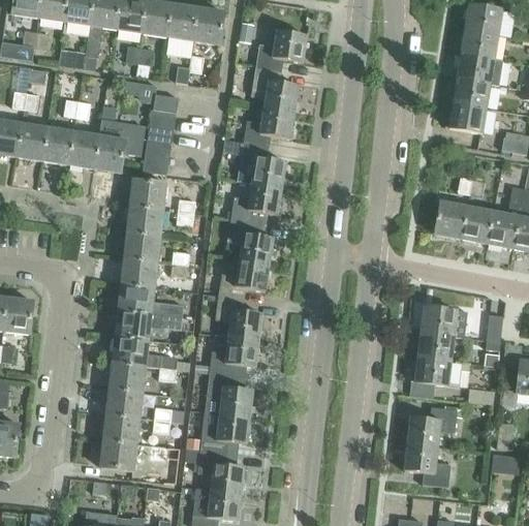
[(38,20),(41,0),(14,0),(11,16),(38,20)]
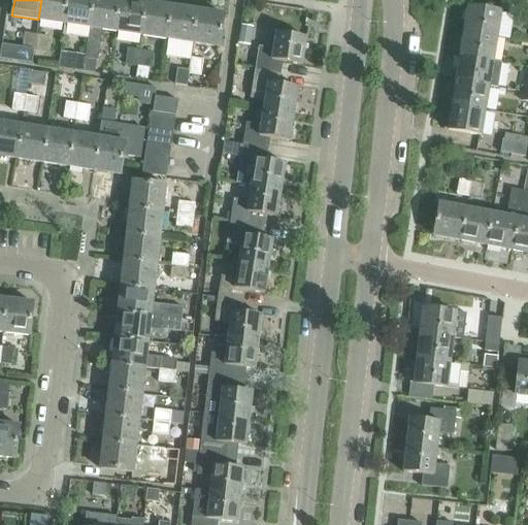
[(41,0),(38,20),(64,23),(67,0),(41,0)]
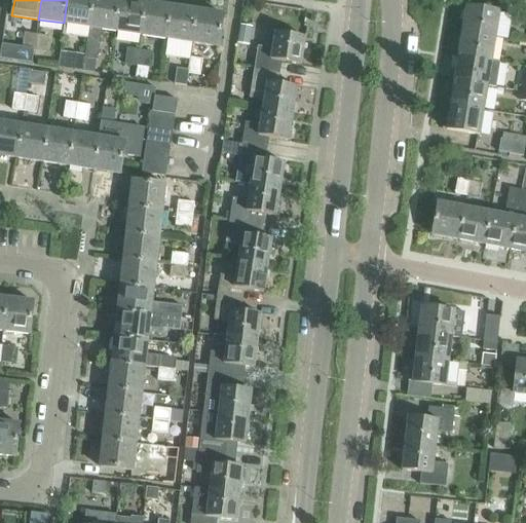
[(67,0),(64,23),(63,32),(69,33),(73,30),(88,32),(94,0),(67,0)]
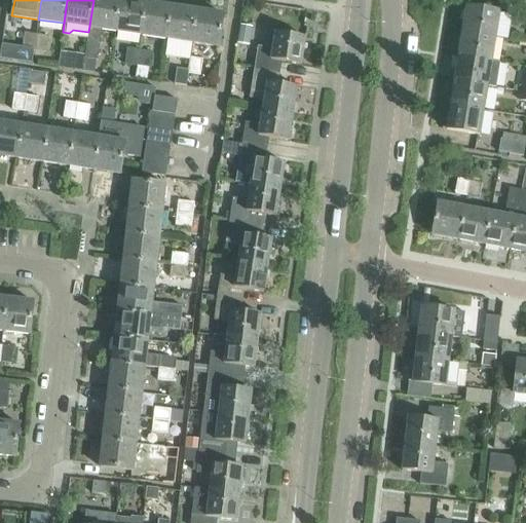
[(115,31),(120,0),(94,0),(88,32),(85,50),(83,68),(95,70),(97,58),(98,58),(103,29),(115,31)]
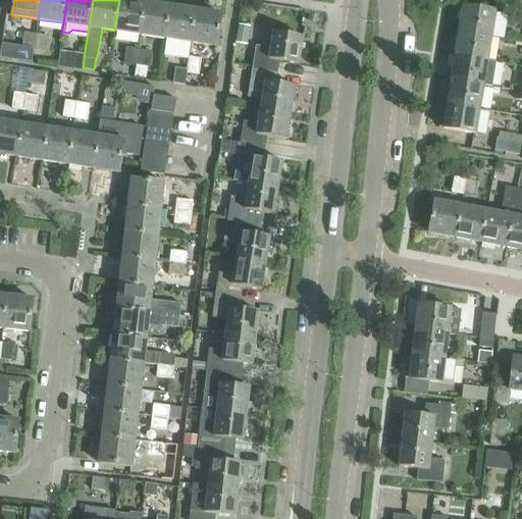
[(140,35),(145,1),(137,0),(119,0),(114,31),(140,35)]
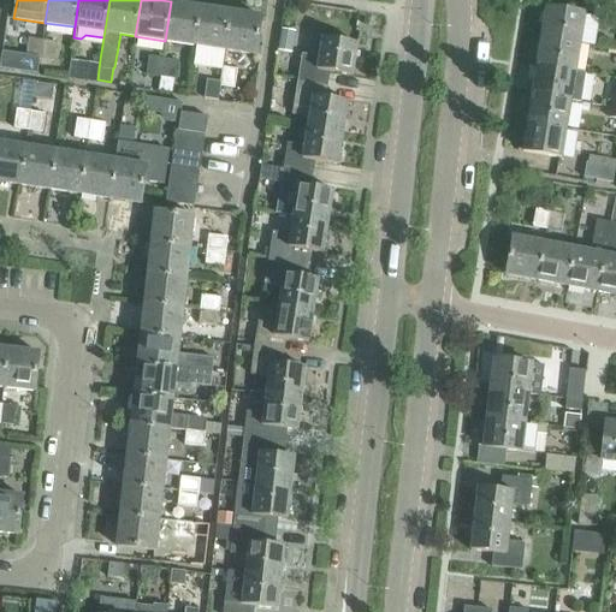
[(195,45),(201,6),(171,1),(165,41),(195,45)]
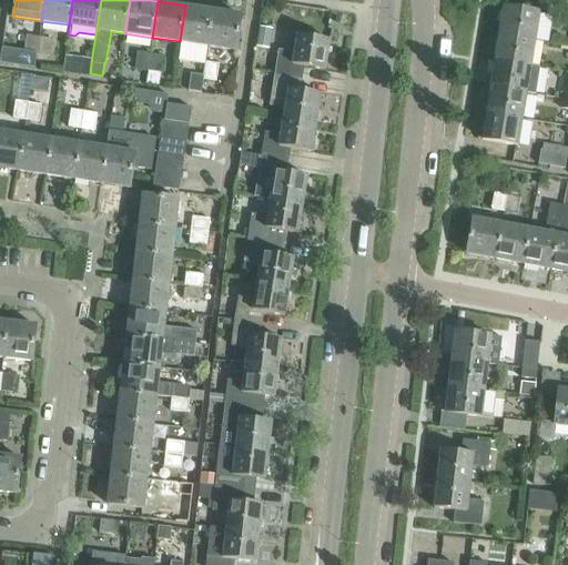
[(185,6),(180,41),(208,46),(212,10),(213,10),(213,7),(211,2),(201,1),(198,4),(188,2),(185,4),(185,6)]
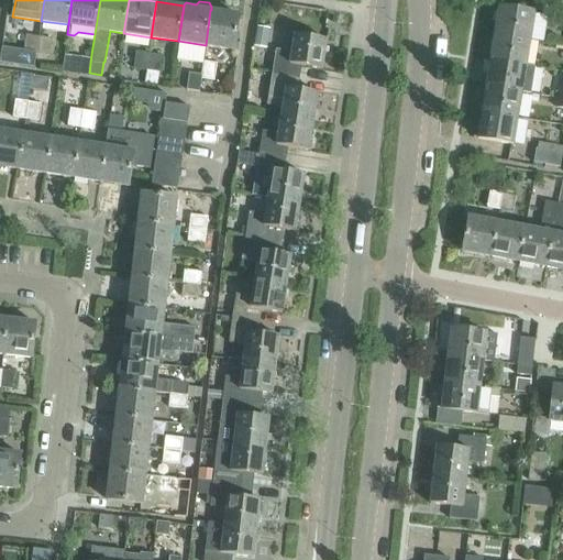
[(498,7),(495,33),(530,39),(534,12),(498,7)]
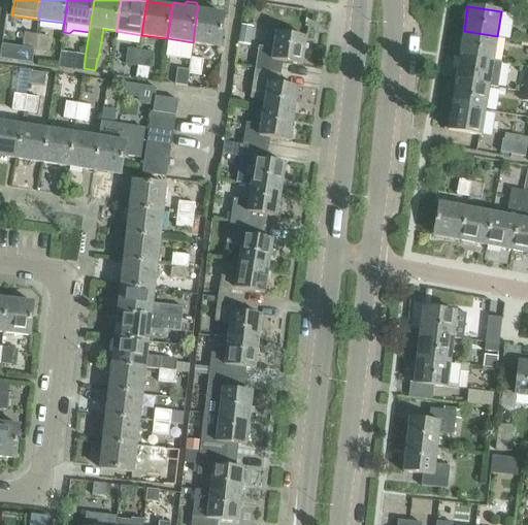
[(224,13),(198,9),(197,9),(193,42),(219,46),(224,13)]
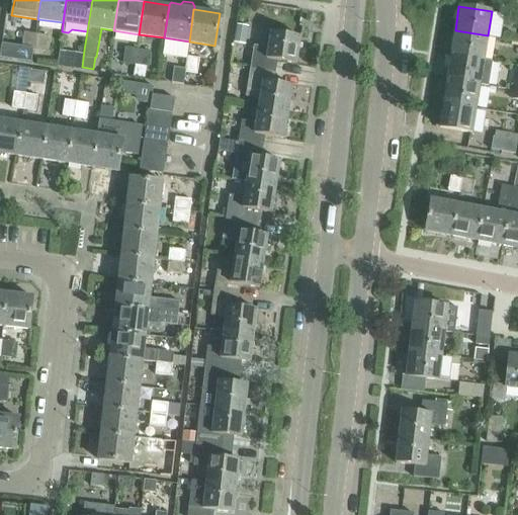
[(235,40),(245,43),(249,24),(238,22),(235,40)]
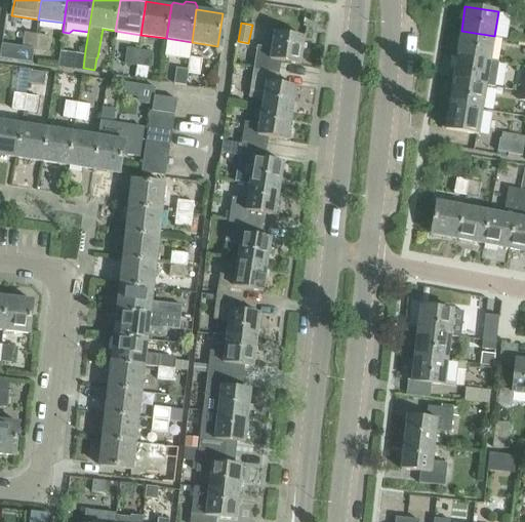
[(32,48),(34,32),(25,31),(22,46),(27,47),(32,48)]
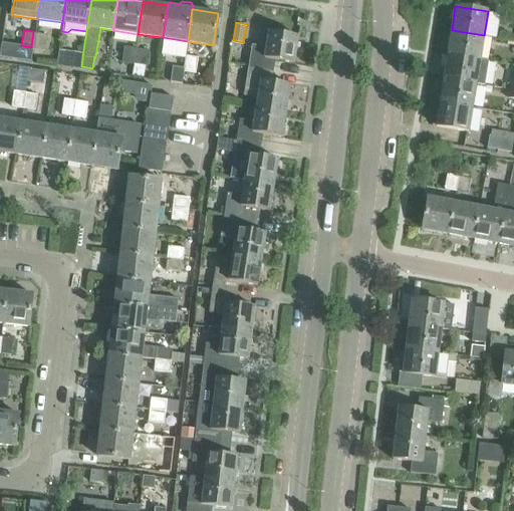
[(252,44),(248,65),(274,69),(275,59),(294,62),(298,35),(269,30),(266,46),(252,44)]
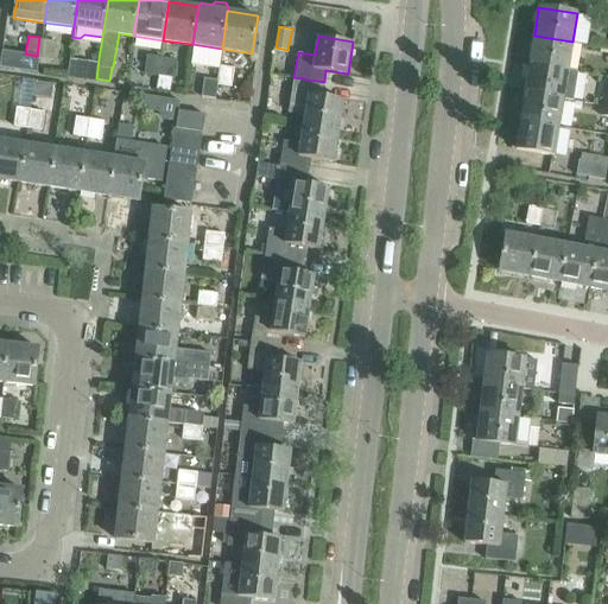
[(534,36),(530,63),(568,69),(572,42),(534,36)]
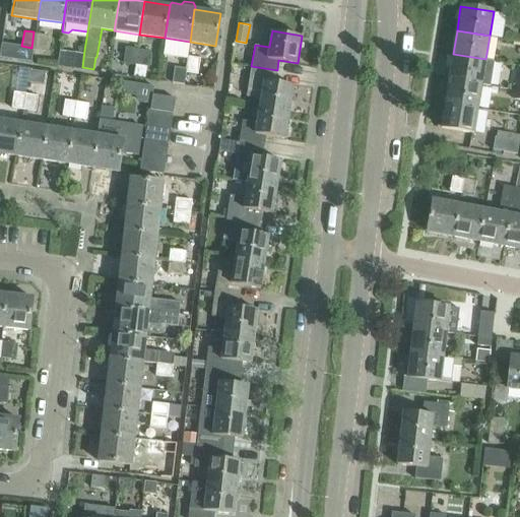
[(34,31),(31,48),(46,50),(48,34),(34,31)]
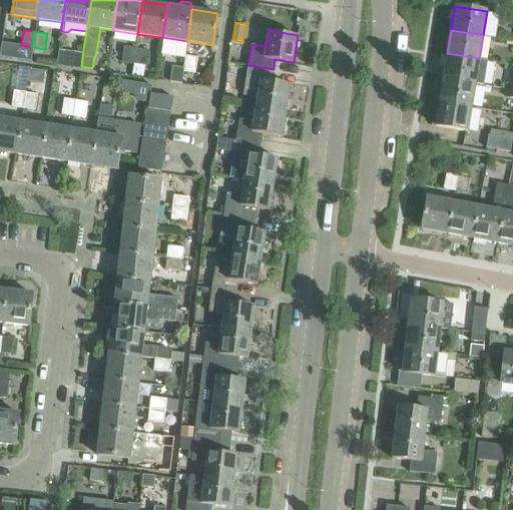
[(21,45),(2,43),(1,55),(32,59),(33,47),(31,47),(26,46),(21,45)]
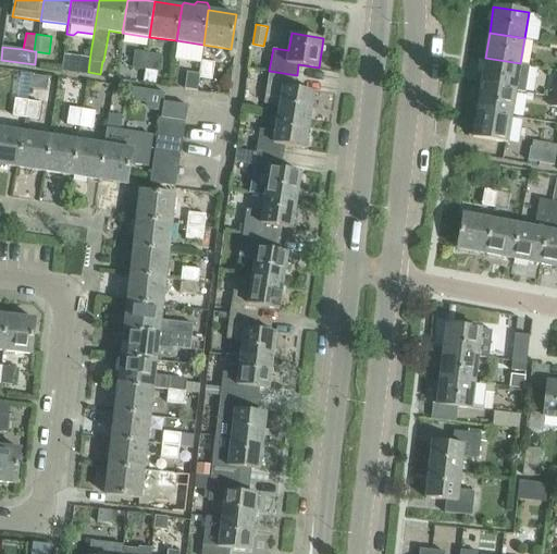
[(145,68),(148,50),(135,48),(132,65),(145,68)]
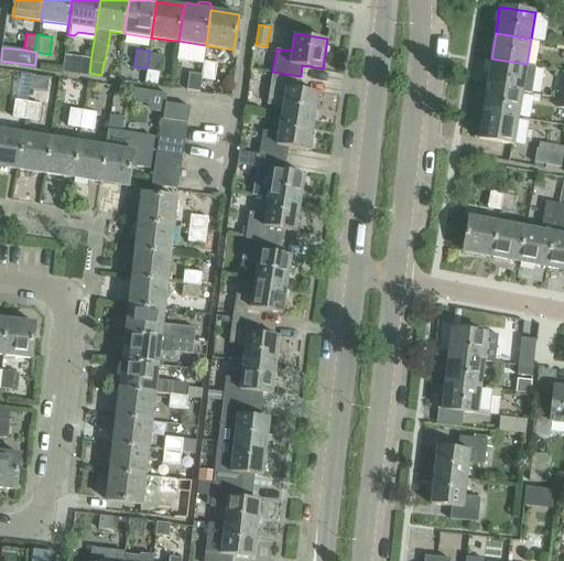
[(150,51),(147,68),(160,71),(162,53),(150,51)]
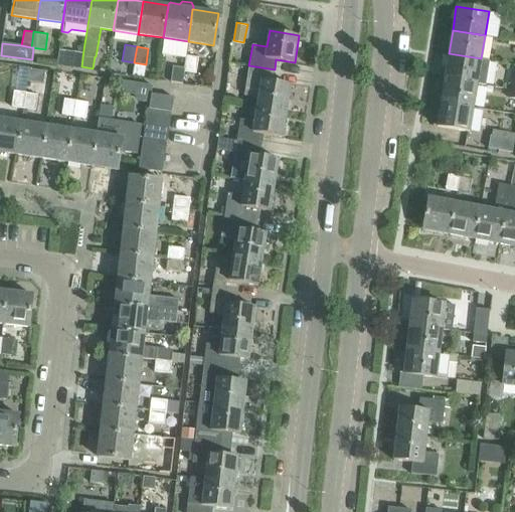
[(59,51),(57,63),(63,64),(67,64),(69,52),(59,51)]
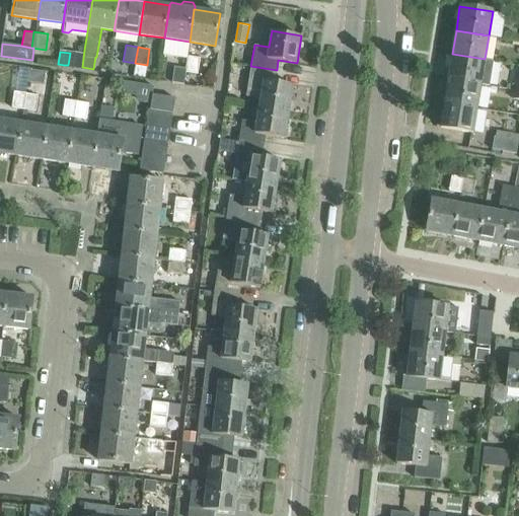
[(445,67),(443,77),(448,78),(482,83),(490,84),(494,60),(485,59),(452,54),(450,68),(445,67)]
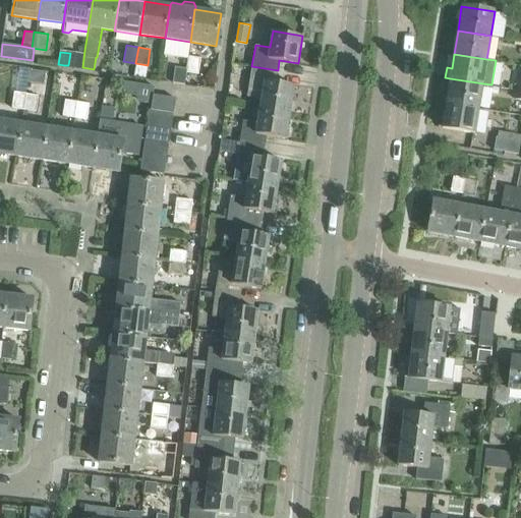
[(200,57),(188,55),(186,69),(187,70),(198,71),(200,57)]
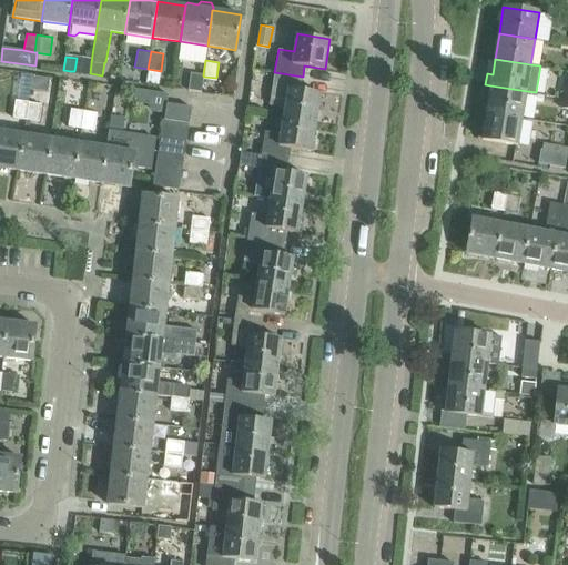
[(274,72),(274,73),(270,104),(284,108),(283,115),(316,120),(321,93),(301,90),(303,77),(274,72)]
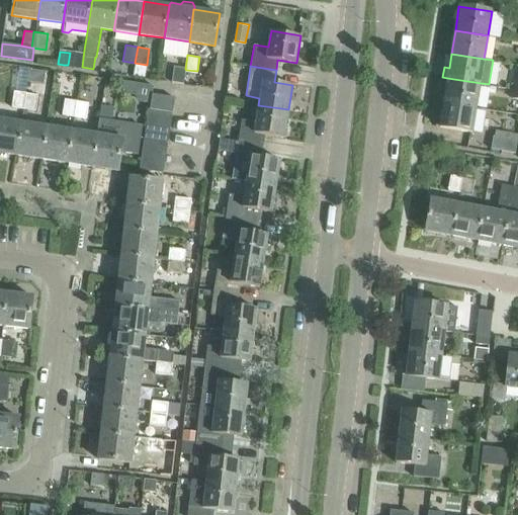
[(172,81),(184,83),(186,70),(185,69),(174,68),(172,81)]
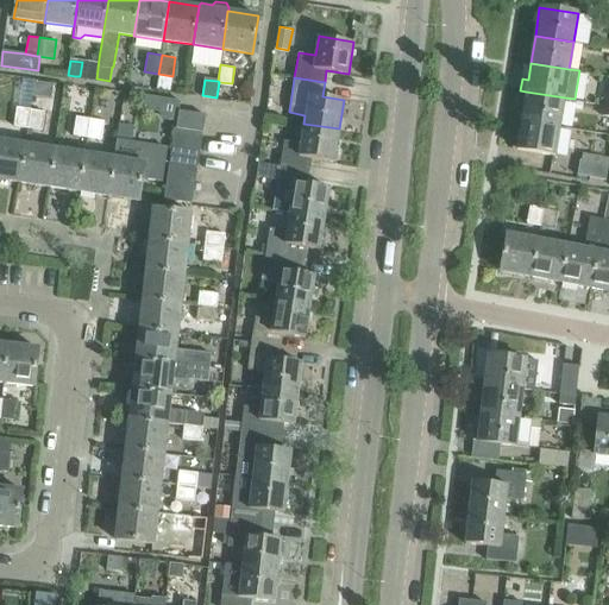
[(526,92),(521,120),(560,126),(565,98),(526,92)]
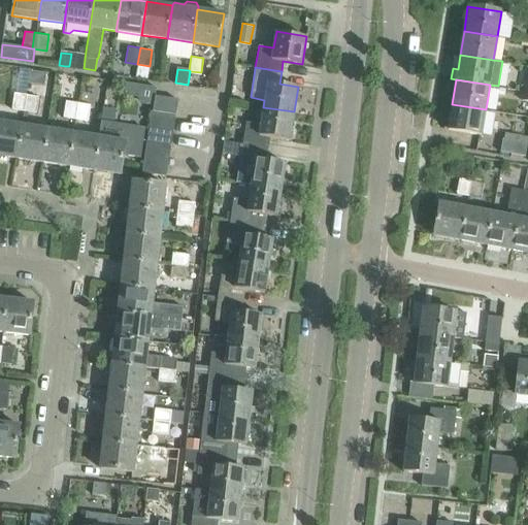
[(154,102),(155,95),(157,86),(140,84),(138,95),(143,101),(154,102)]
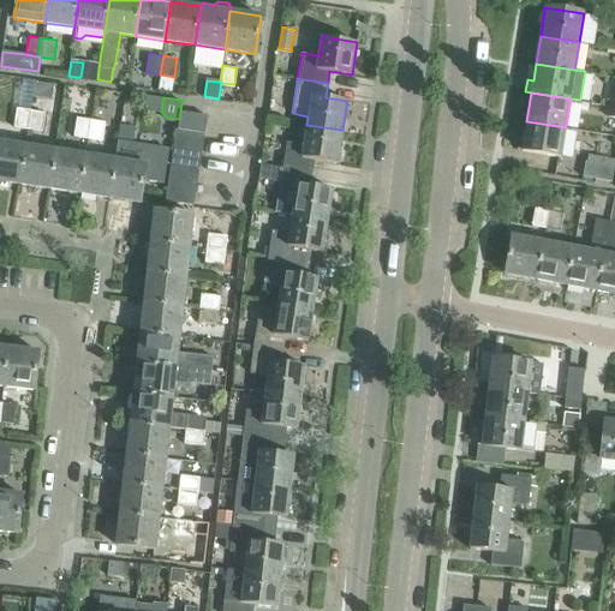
[(29,127),(33,108),(17,106),(15,125),(29,127)]
